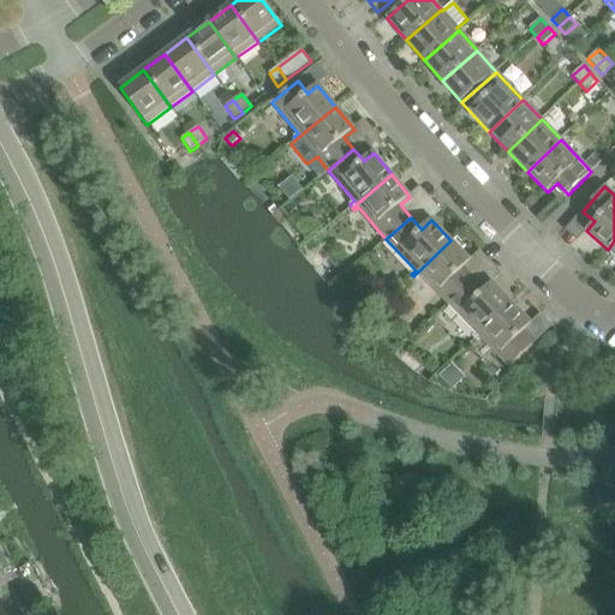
[(451,240),(413,276),(416,279),(421,275),(448,304),(472,281),(461,270),(471,261),(451,240)]
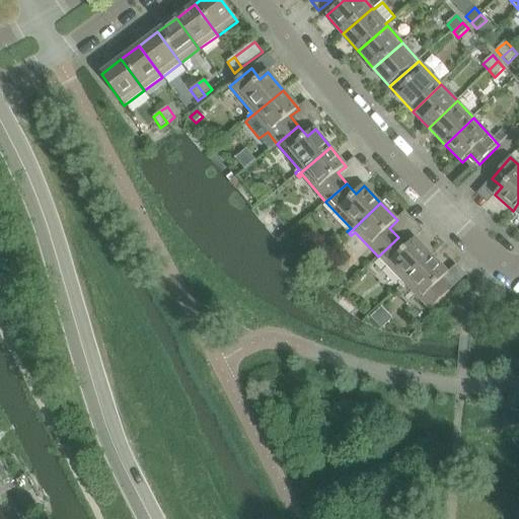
[(398,237),(378,256),(401,281),(398,285),(400,287),(432,256),(415,238),(408,246),(398,237)]
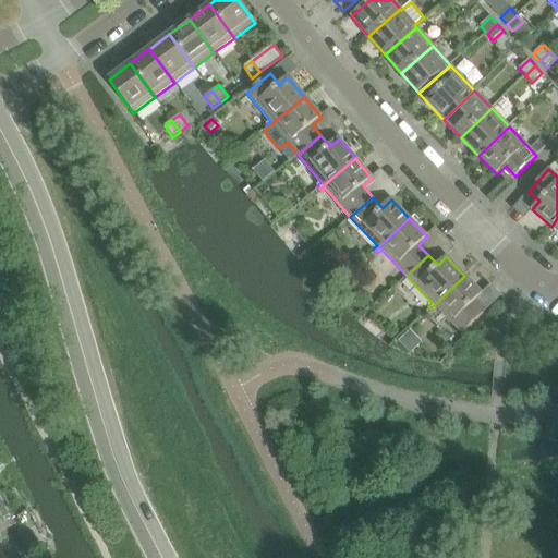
[(334,274),(323,283),(330,291),(340,281),(334,274)]
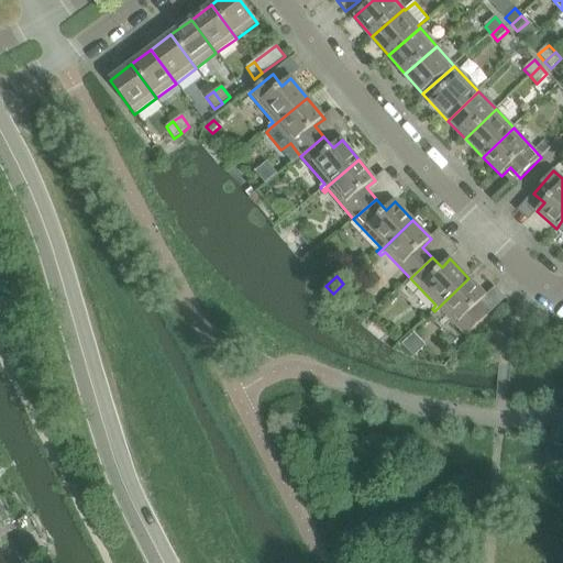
[(466,337),(488,316),(478,305),(486,297),(468,278),(434,311),(437,313),(441,310),(466,337)]
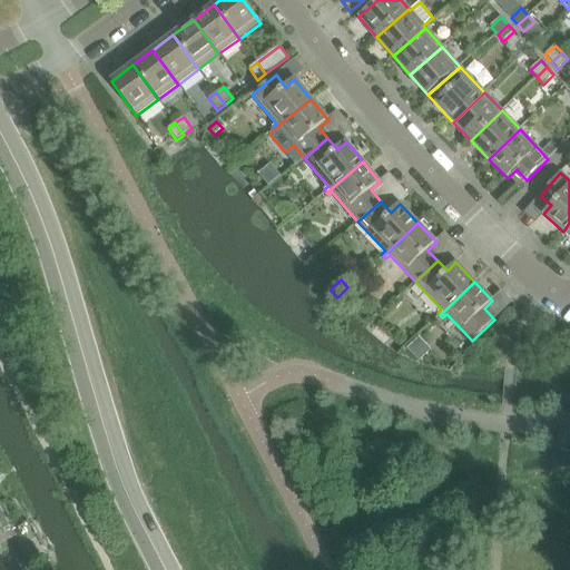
All buildings are outlined.
